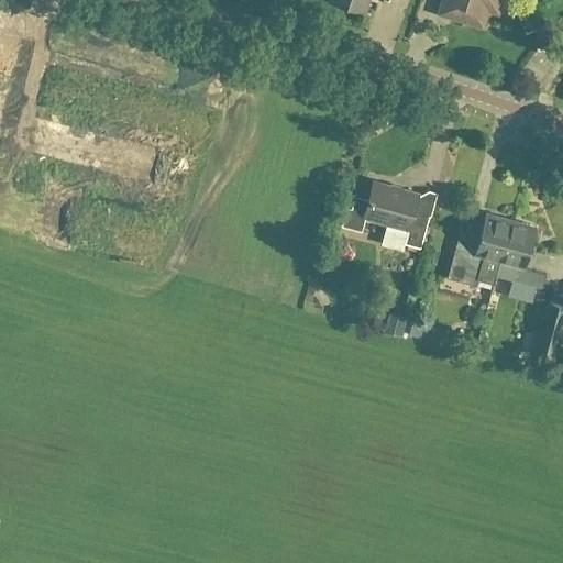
[(363,13),(367,0),(329,0),(329,2),(363,13)]
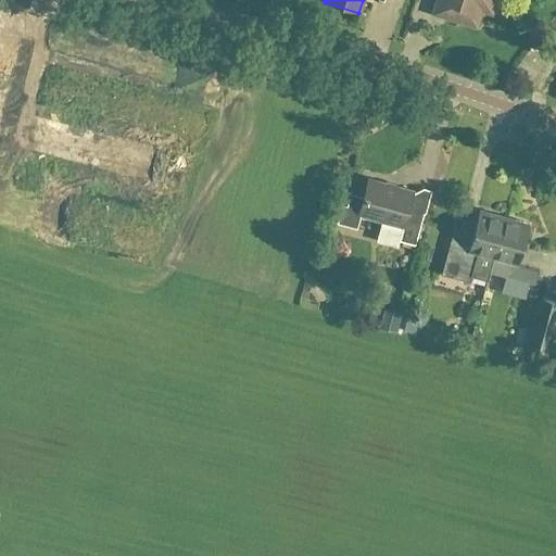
[(444,0),(439,16),(476,27),(480,11),(490,14),(493,0),(444,0)]
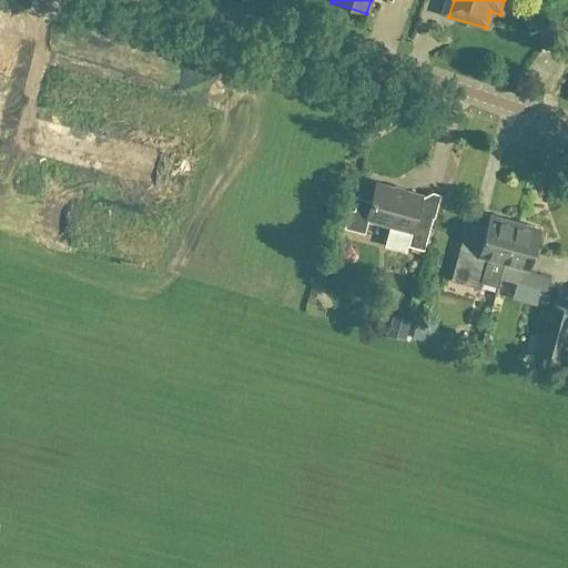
[(424,252),(433,220),(417,215),(422,198),(375,185),(371,203),(362,201),(356,204),(354,213),(350,212),(346,224),(350,230),(361,233),(365,230),(367,221),(412,233),(407,247),(424,252)]
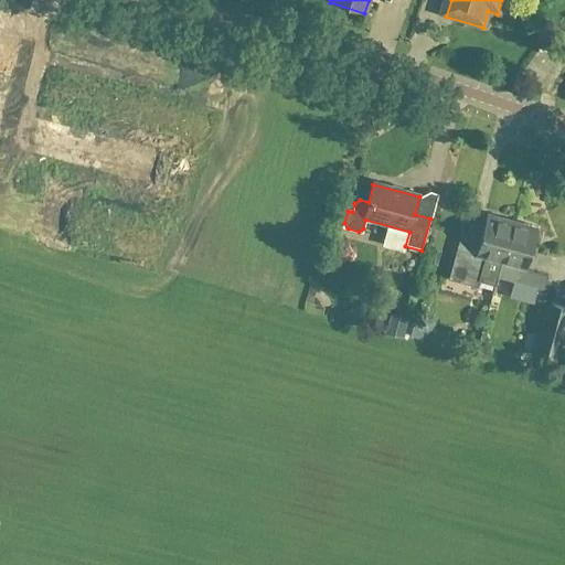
[(497,277),(512,222),(487,215),(476,256),(456,251),(448,280),(478,289),(480,280),(494,285),(497,277)]
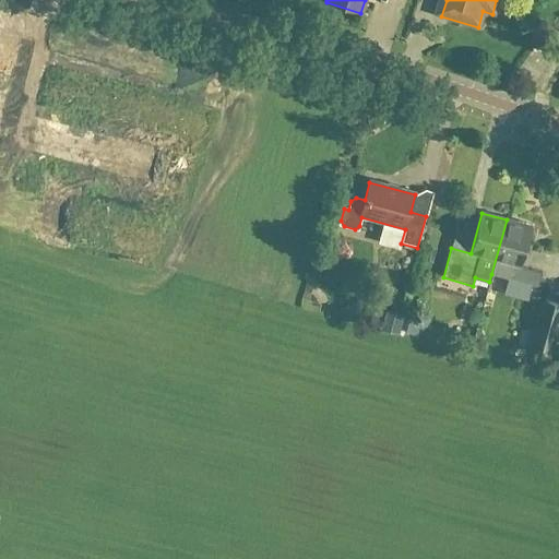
[(542,274),(520,268),(532,226),(507,219),(491,274),(538,287),(542,274)]
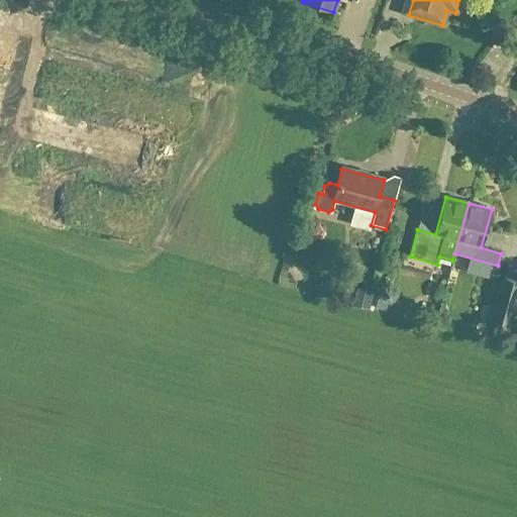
[(514,314),(513,314),(516,298),(516,282),(503,279),(495,309),(491,308),(486,326),(509,332),(514,314)]
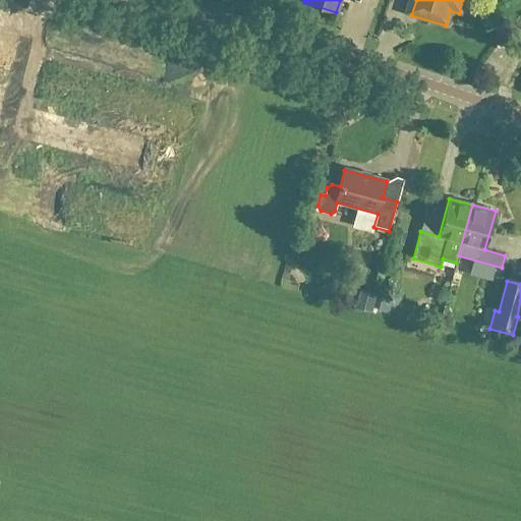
[(381,309),(382,294),(370,293),(369,309),(381,309)]
